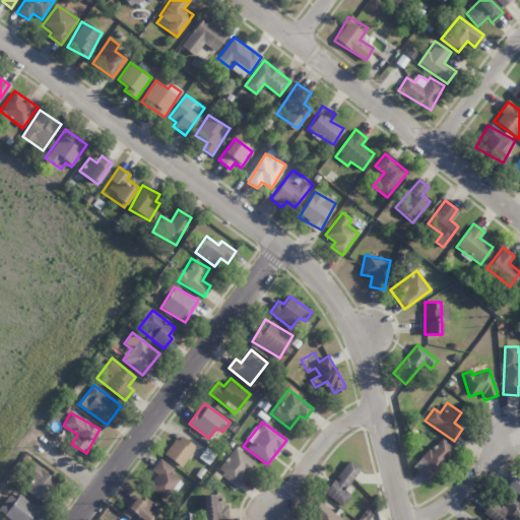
[(183,466),(195,445),(177,435),(165,456),(183,466)]
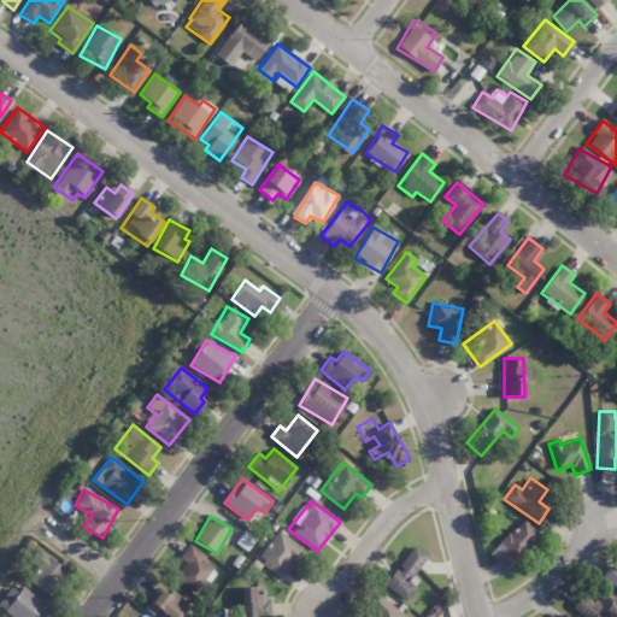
[(488,552),(505,570),(540,538),(523,519),(488,552)]
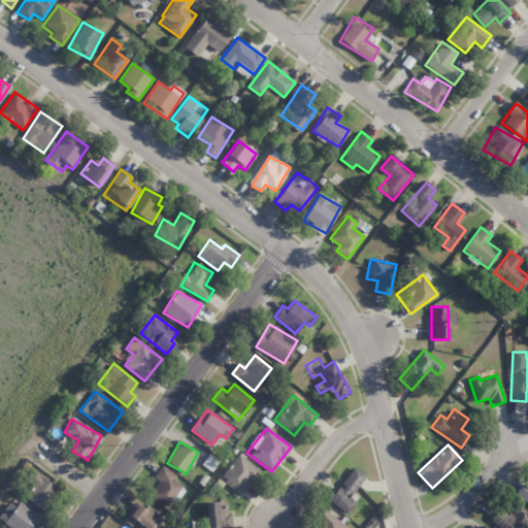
[(221,481),(242,494),(258,467),(236,455),(221,481)]
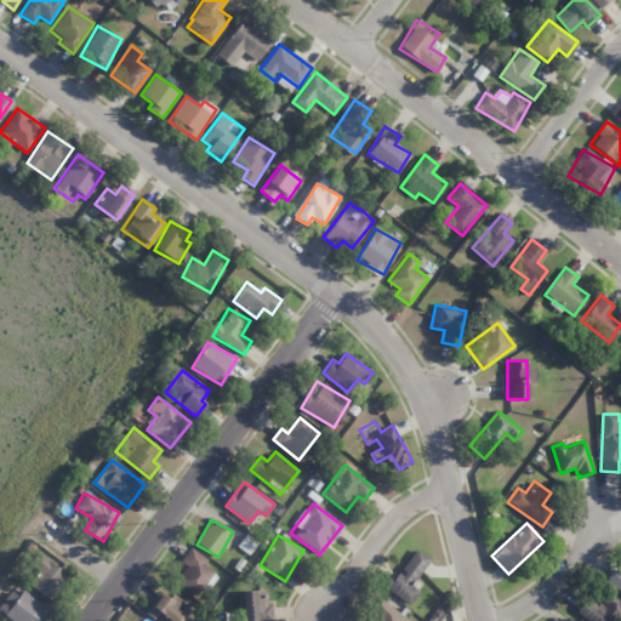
[(216,568),(189,548),(181,562),(187,567),(176,582),(197,596),(216,568)]
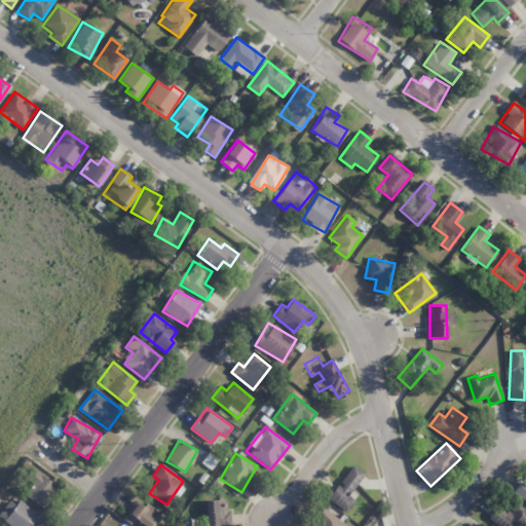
[(364,474),(353,465),(337,487),(335,485),(326,497),(346,513),(355,500),(348,495),(364,474)]
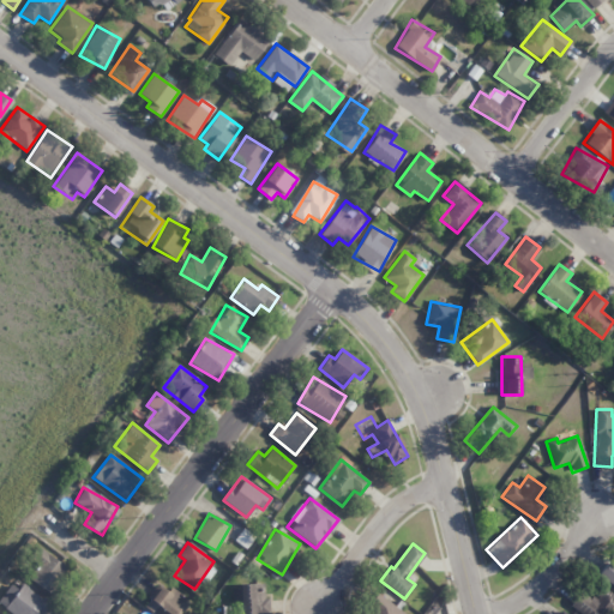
[(28,581),(50,591),(65,563),(36,548),(30,561),(36,564),(28,581)]
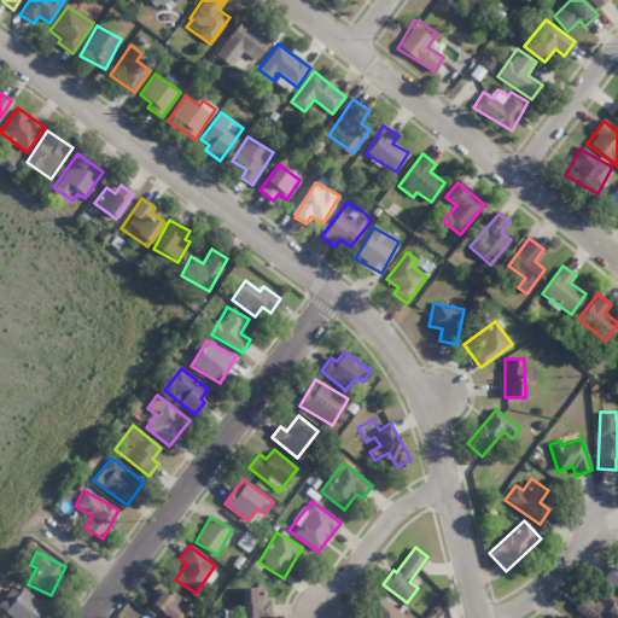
[(11,584),(0,602),(0,610),(13,617),(40,617),(47,606),(11,584)]
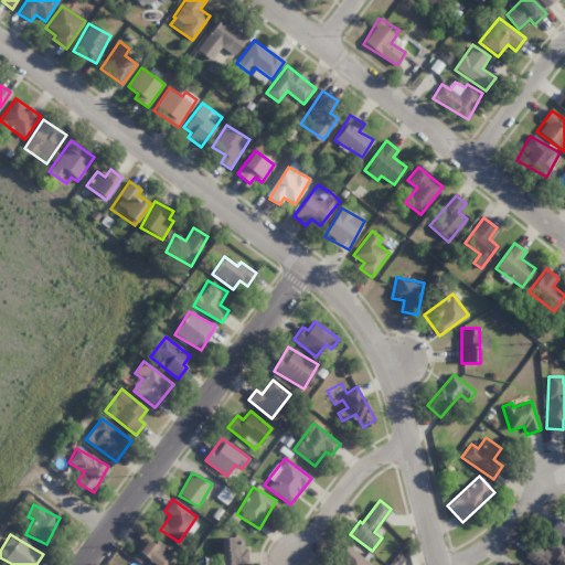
[(132,558),(141,563),(144,558),(155,564),(161,564),(171,550),(147,535),(132,558)]
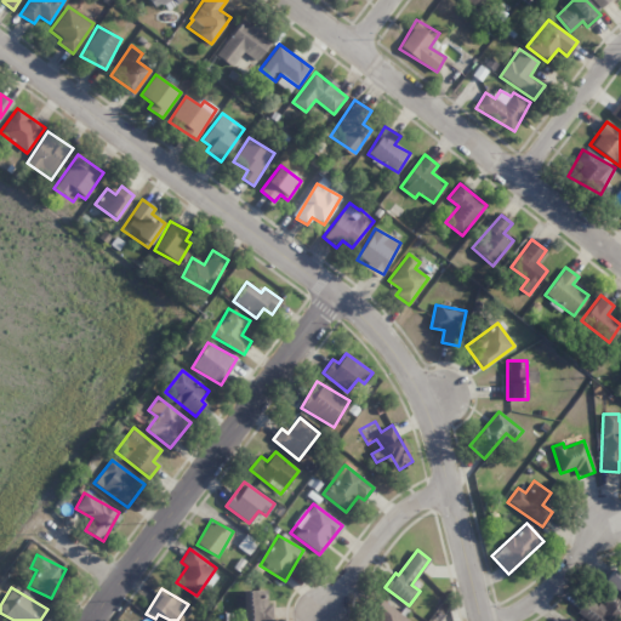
[(272,620),(272,603),(266,603),(267,591),(244,590),(243,620),(272,620)]
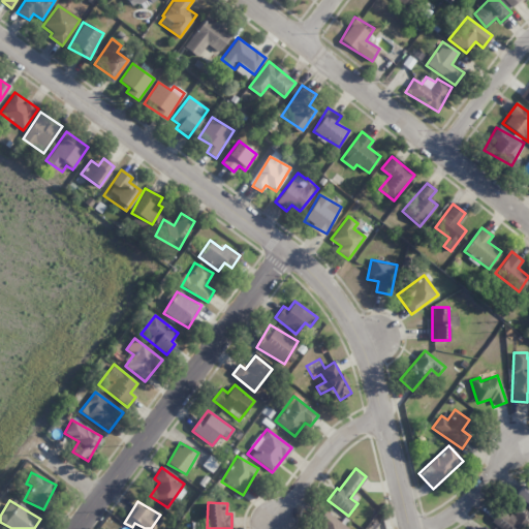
[(522,528),(528,519),(528,511),(521,506),(514,517),(500,507),(490,522),(499,528),(522,528)]
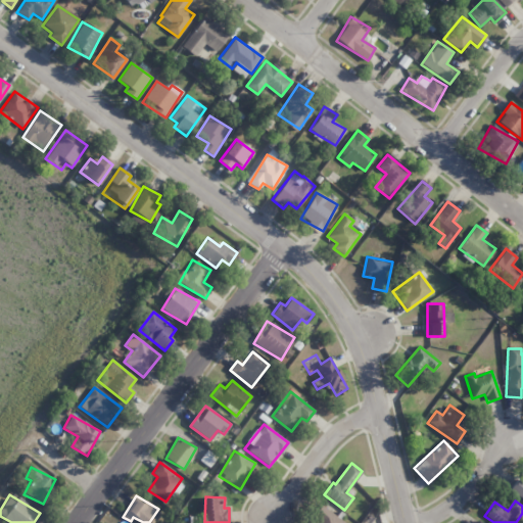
[(344,522),(345,521),(321,508),(312,522),(344,522)]
